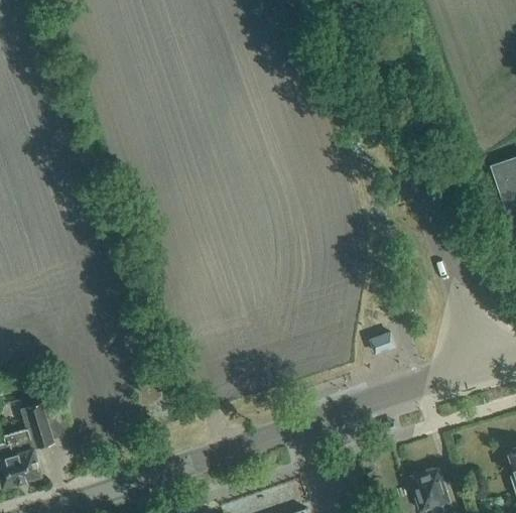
[(515,155),(489,164),(506,218),(515,214),(515,155)]
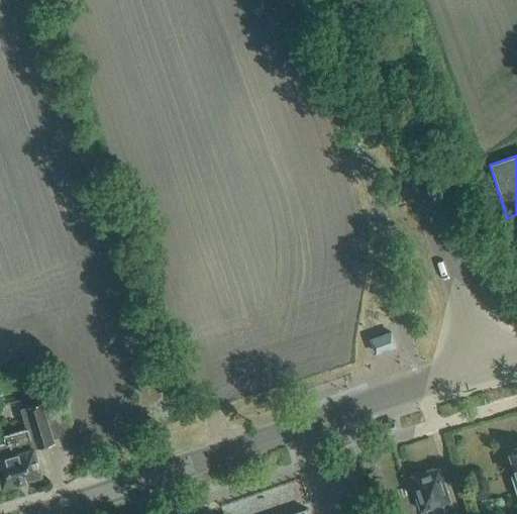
[(377,338),(382,353),(401,347),(396,332),(377,338)]
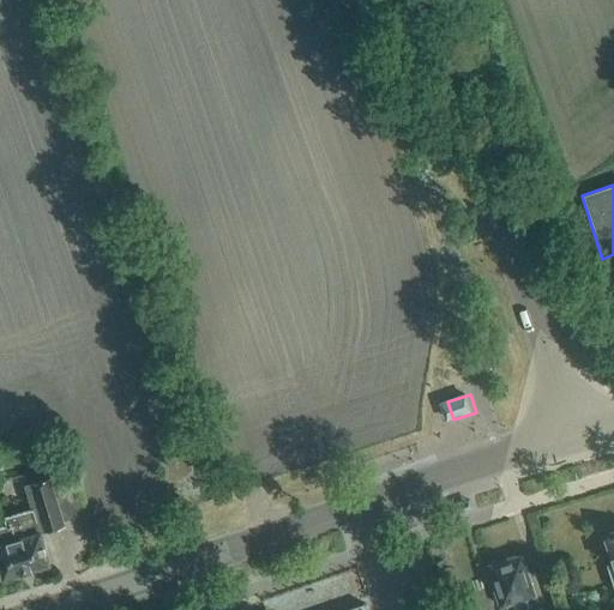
[(55,500),(50,483),(25,490),(32,514),(7,521),(8,529),(0,530),(0,569),(4,581),(49,568),(41,537),(64,530),(62,525),(79,519),(72,494),(55,500)]
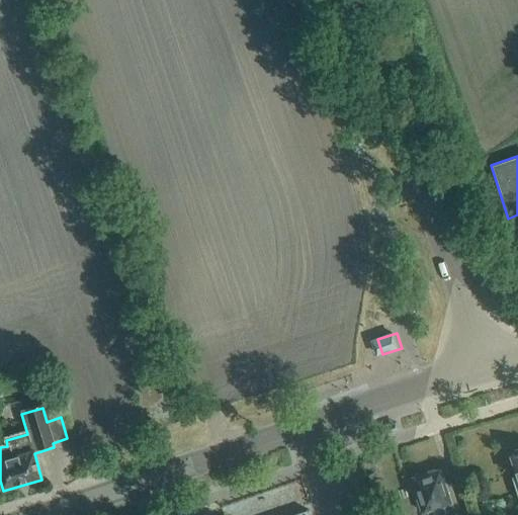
[(445,514),(443,507),(450,505),(439,474),(415,482),(420,498),(416,499),(421,514),(427,512),(428,514),(445,514)]
